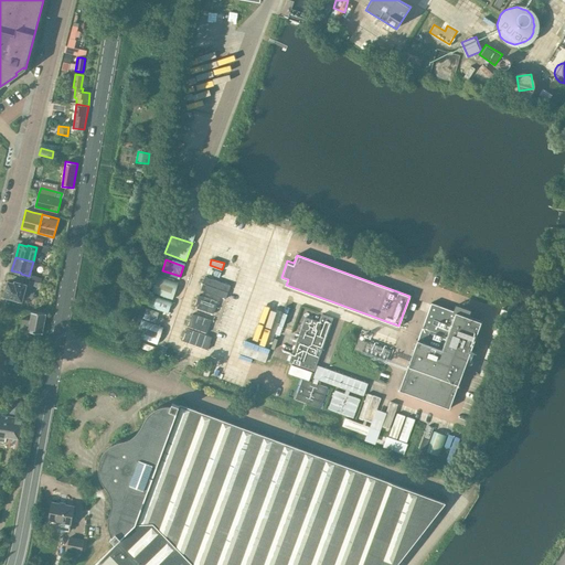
[(158,275),(151,291),(172,298),(179,281),(158,275)]
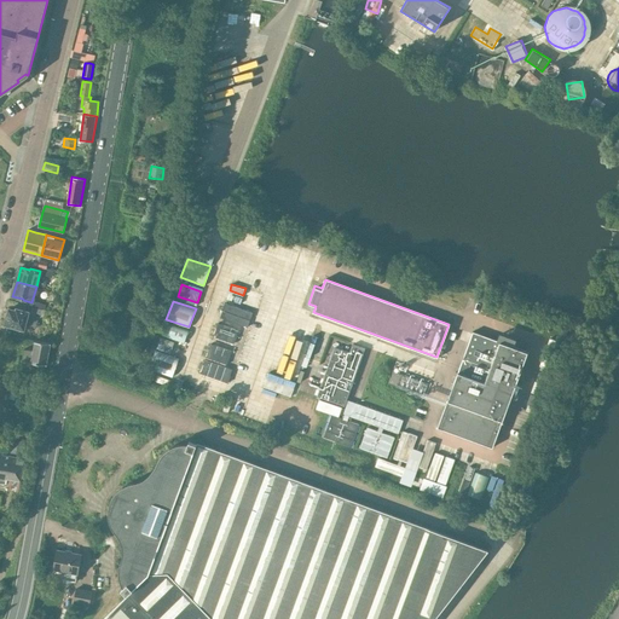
[(253,312),(225,302),(220,317),(248,327),(253,312)]
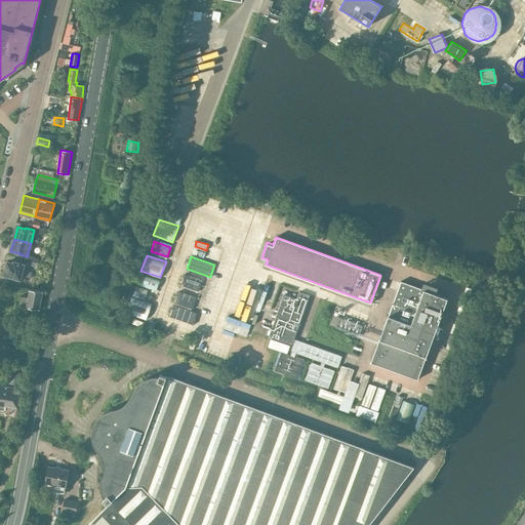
[(25,265),(16,263),(14,261),(13,264),(7,261),(6,268),(5,268),(3,274),(4,274),(4,275),(6,276),(21,280),(25,265)]
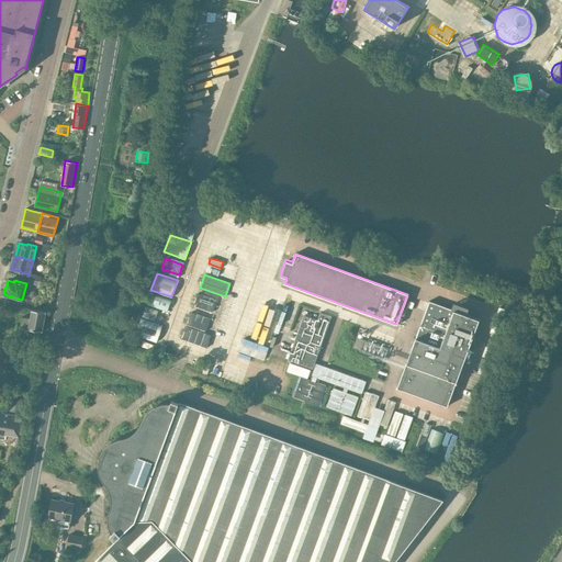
[(150,292),(146,303),(167,311),(171,299),(150,292)]
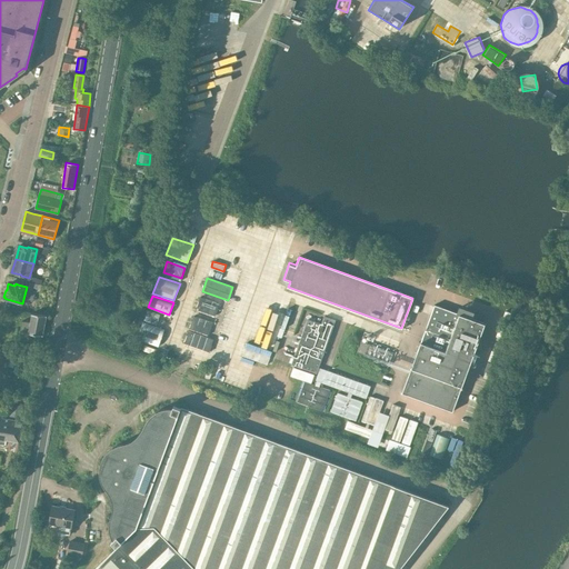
[(219,303),(200,297),(196,309),(215,316),(219,303)]
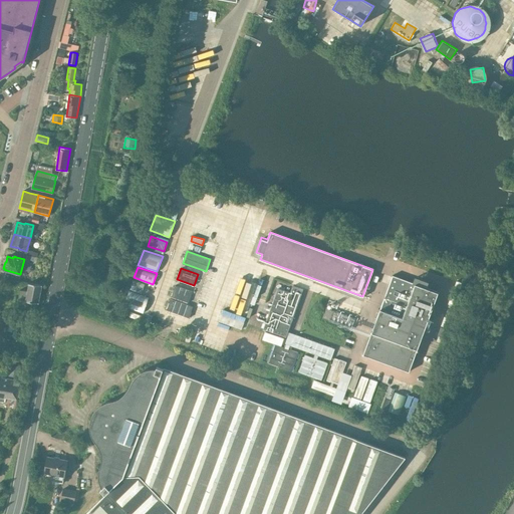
[(416,279),(414,284),(394,276),(363,356),(409,373),(439,294),(427,289),(429,284),(416,279)]
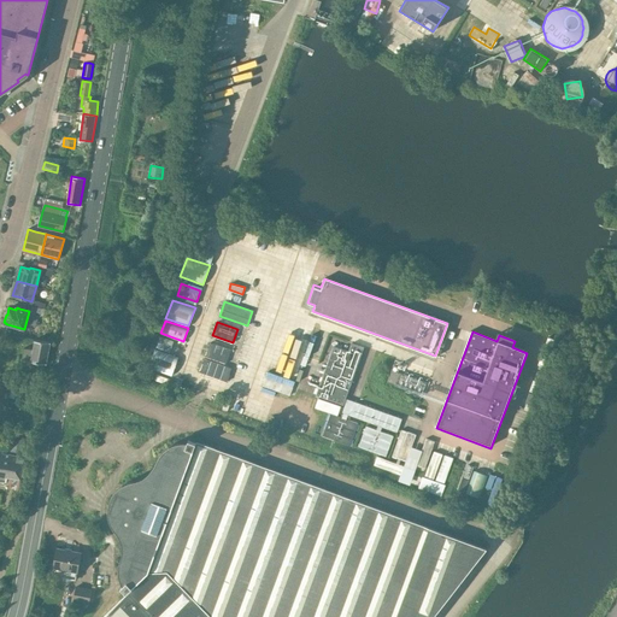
[(158,347),(171,352),(175,341),(162,336),(158,347)]
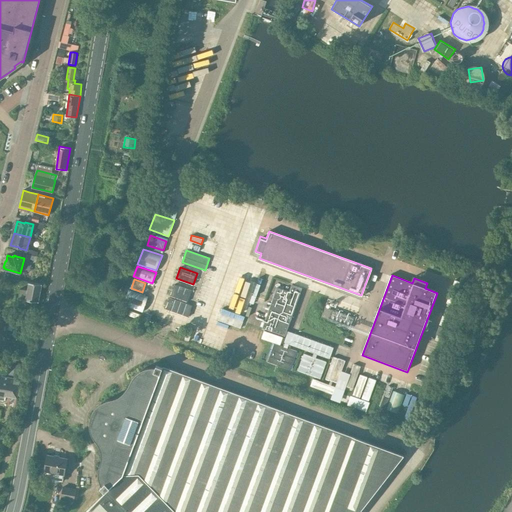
[(42,284),(28,281),(27,290),(20,289),(18,298),(39,302),(42,284)]
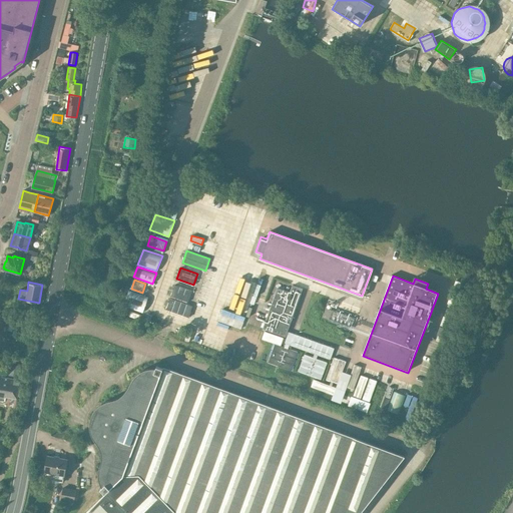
[(191,291),(174,285),(170,296),(187,302),(191,291)]
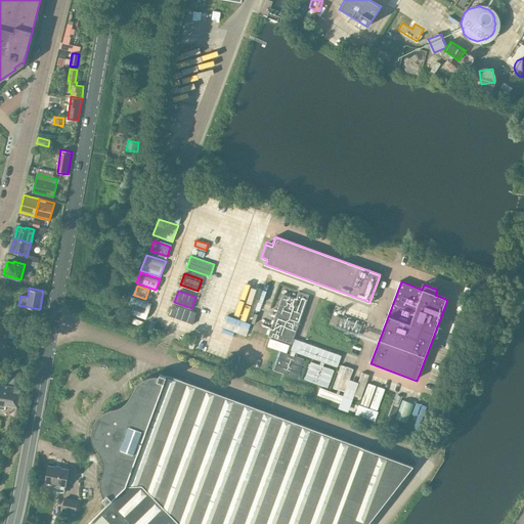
[(284,293),(268,336),(292,344),(309,295),(298,291),(296,297),(284,293)]
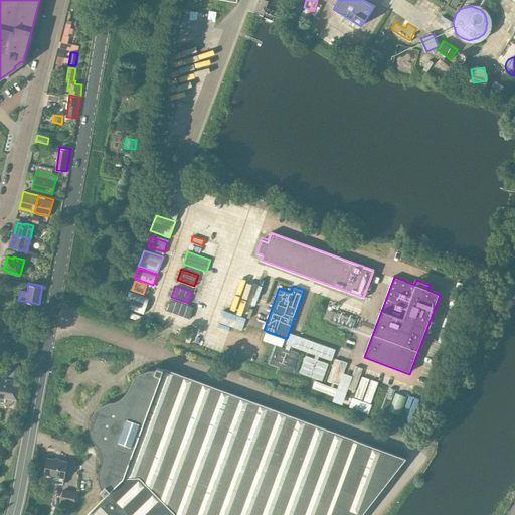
[(129,292),(124,307),(143,314),(148,298),(129,292)]
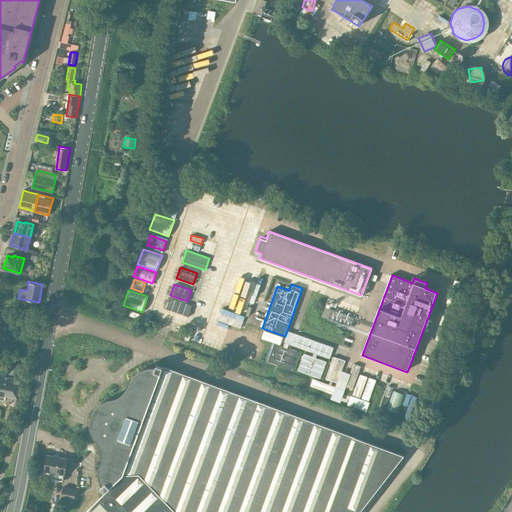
[(187,306),(169,300),(167,305),(186,312),(187,306)]
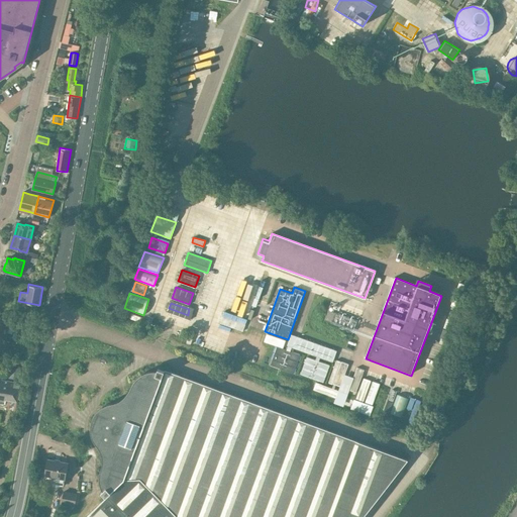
[(265,341),(282,347),(285,339),(267,333),(265,341)]
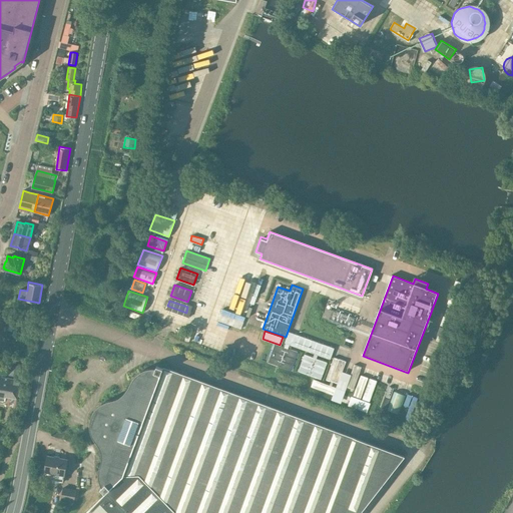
[(289,332),(285,343),(330,359),(334,348),(289,332)]
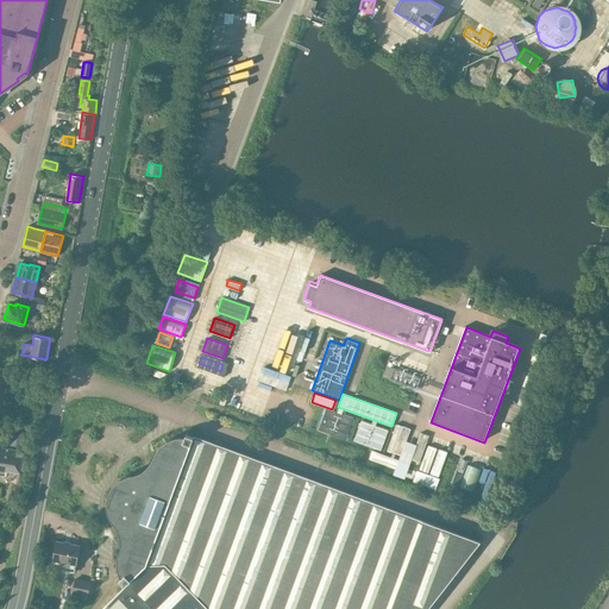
[(326,408),(319,431),(346,440),(353,419),(326,408)]
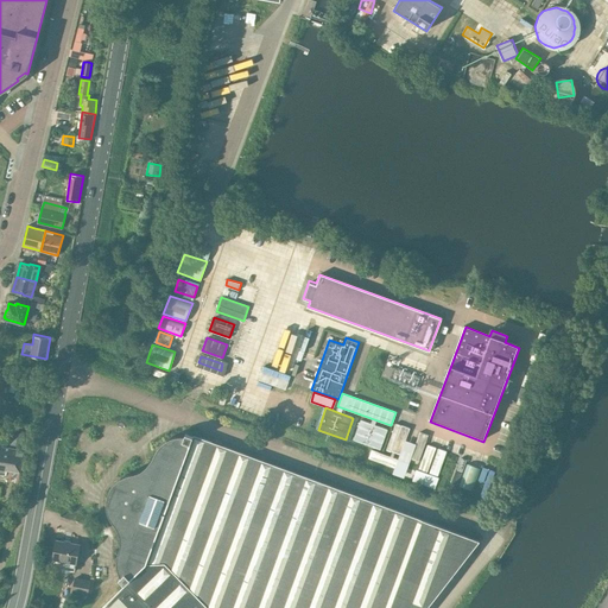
[(372,424),(361,419),(354,439),(380,450),(387,430),(375,425),(372,424)]
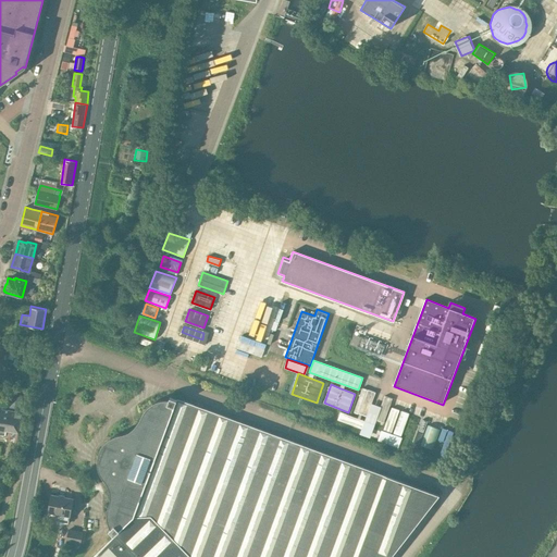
[(375,393),(368,390),(359,413),(367,417),(375,393)]
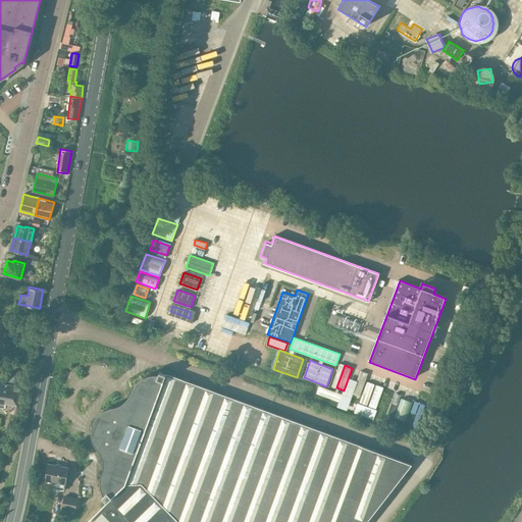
[(368,373),(361,371),(353,394),(360,397),(368,373)]
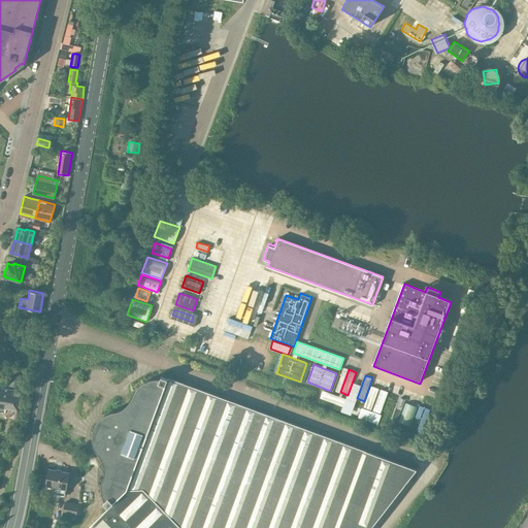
[(369,527),(416,470),(167,378),(161,376),(159,381),(156,382),(153,382),(151,383),(149,383),(149,384),(146,385),(144,386),(142,387),(142,388),(140,389),(139,391),(138,393),(137,394),(137,395),(135,399),(135,400),(133,402),(132,404),(131,405),(129,407),(128,408),(127,408),(125,410),(123,411),(121,413),(118,414),(111,415),(106,417),(106,418),(107,419),(109,421),(110,422),(110,423),(111,425),(111,426),(111,427),(112,429),(112,430),(109,437),(108,439),(107,440),(106,441),(105,441),(103,442),(101,443),(100,443),(98,443),(97,443),(96,444),(98,449),(102,454),(103,455),(104,456),(104,457),(105,459),(106,462),(106,464),(107,465),(107,466),(107,468),(107,471),(107,473),(107,474),(106,476),(105,482),(104,483),(104,485),(104,487),(104,489),(104,490),(104,491),(104,493),(105,495),(105,496),(106,497),(107,498),(103,501),(108,506),(109,507),(88,527),(369,527)]
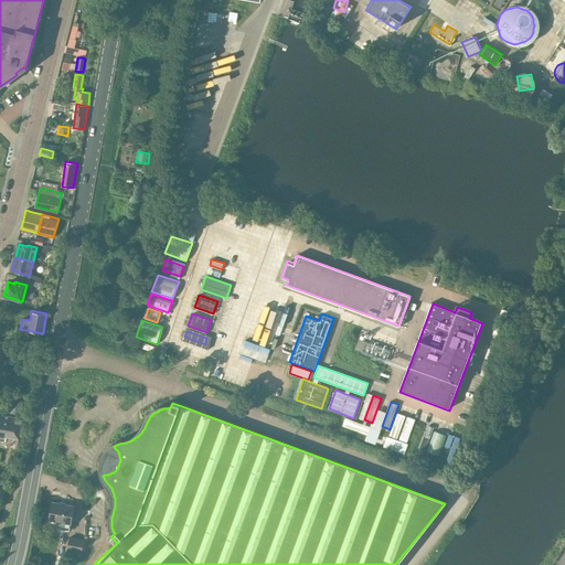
[(20,408),(11,406),(9,414),(19,416),(20,408)]
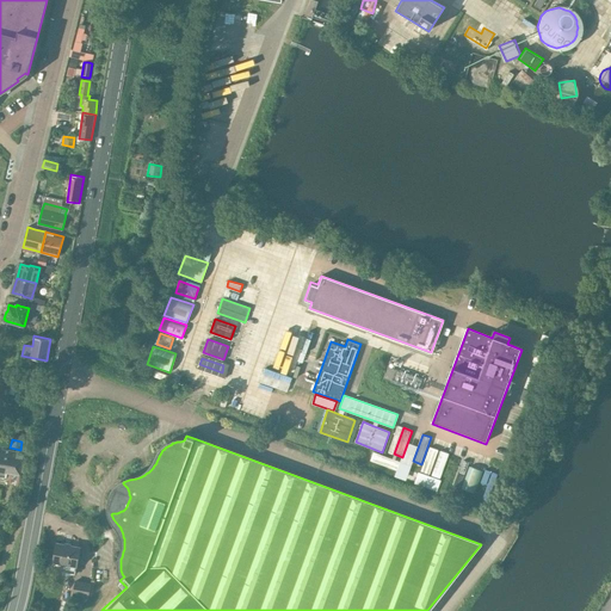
[(24,452),(23,452),(11,450),(0,448),(0,476),(6,477),(7,473),(19,476),(22,476),(26,452),(24,452)]
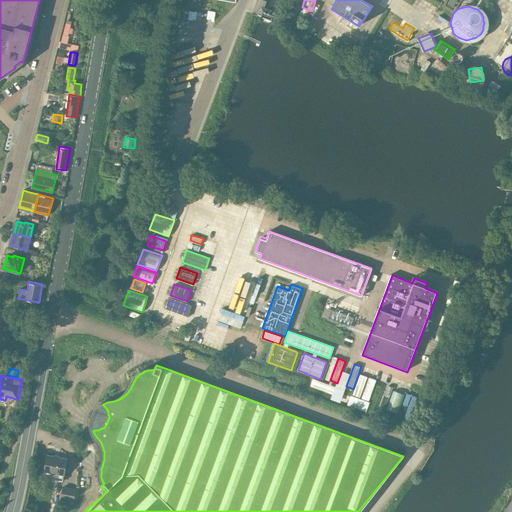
[(359,379),(357,384),(369,388),(371,383),(359,379)]
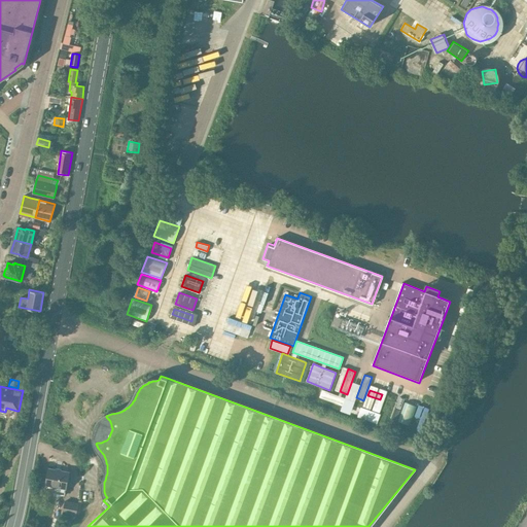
[(65,495),(68,480),(69,471),(48,467),(44,491),(65,495)]
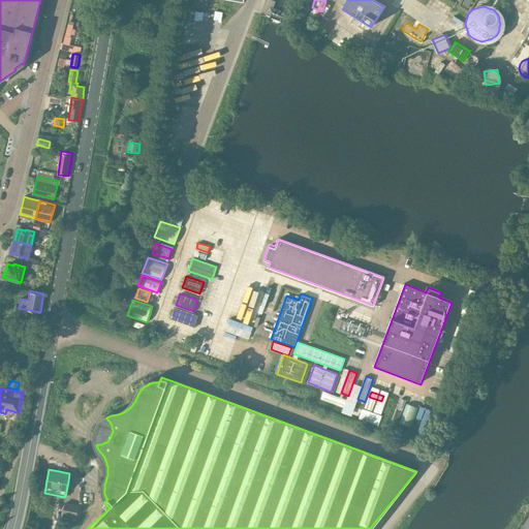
[(75,519),(78,508),(79,505),(65,503),(63,517),(75,519)]
